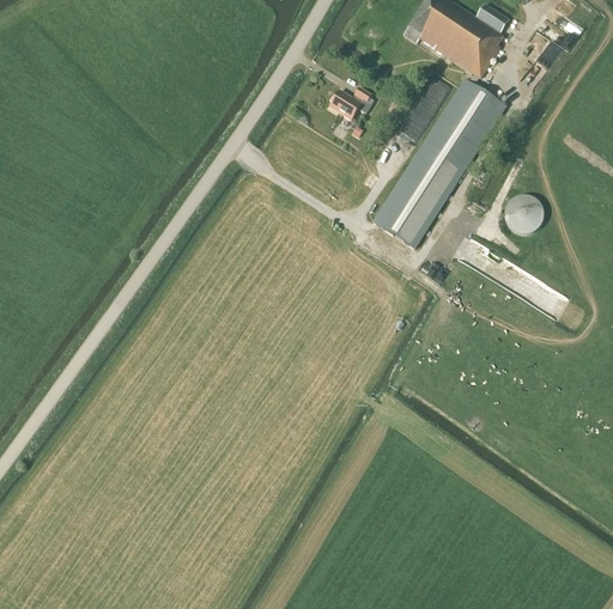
[(465,79),(374,223),(413,248),(505,105),(473,85),(479,77),(480,78),(499,47),(498,46),(504,35),(499,32),(508,19),(485,4),(477,17),(450,0),(425,0),(424,2),(424,1),(414,16),(408,26),(404,35),(417,43),(420,37),(423,38),(422,40),(474,73),(468,81),(465,79)]
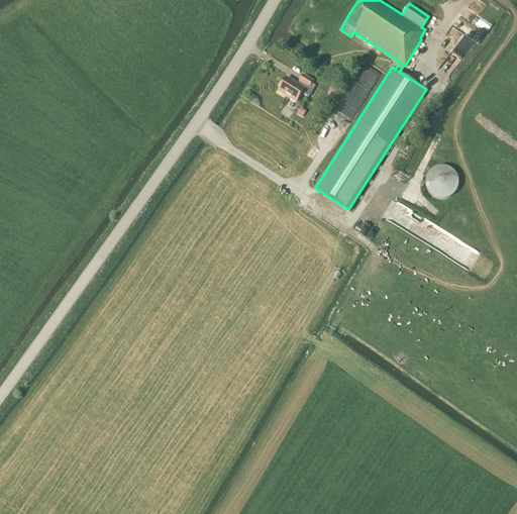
[(357,70),(347,89),(365,98),(380,70),(365,63),(360,71),(357,70)]
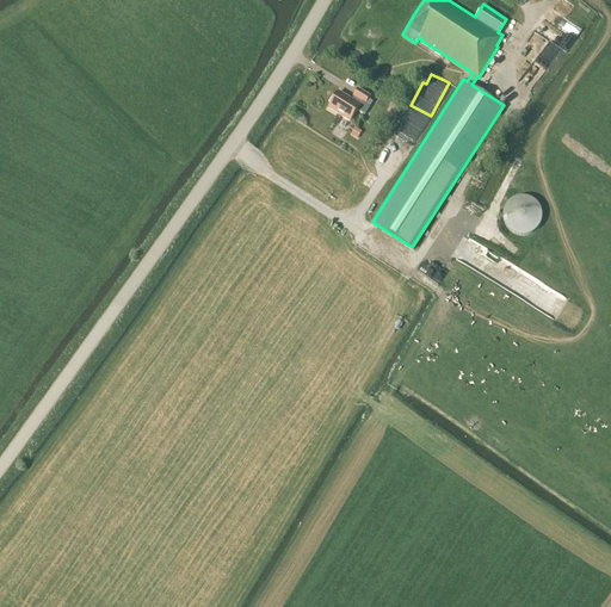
[(352,98),(339,90),(328,106),(350,119),(356,109),(364,113),(372,100),(368,98),(370,94),(358,87),(353,94),(352,98)]
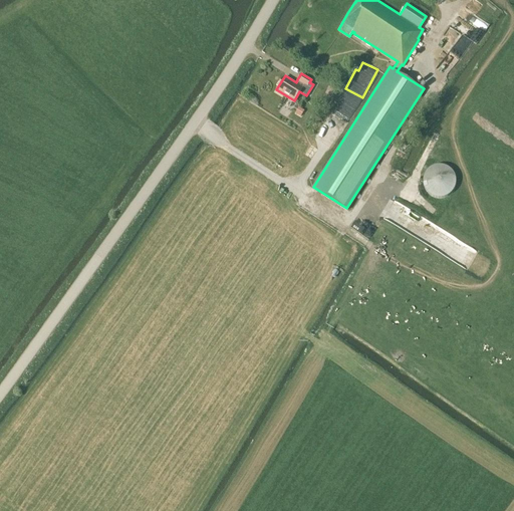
[(298,105),(295,111),(301,114),(304,108),(298,105)]
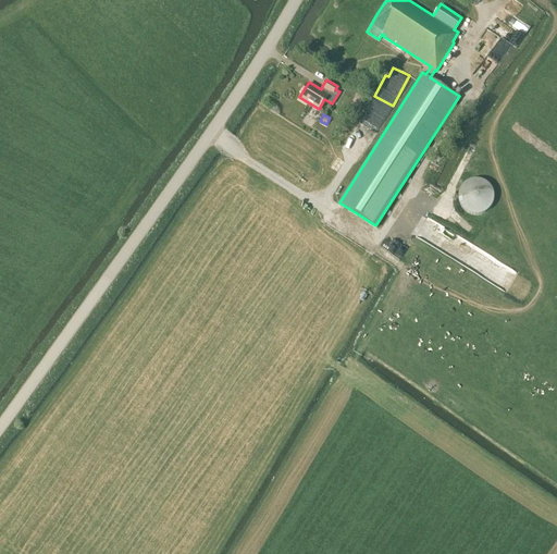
[(458,196),(458,199),(459,202),(461,206),(465,208),(467,210),(469,212),(472,213),(475,213),(479,213),(482,212),(484,211),(487,209),(490,207),(491,205),(493,201),(493,198),(494,194),(493,191),(492,187),(490,184),(486,181),(484,180),(480,179),(477,177),(472,177),(469,179),(466,181),(462,184),(460,186),(459,189),(458,193),(458,196)]
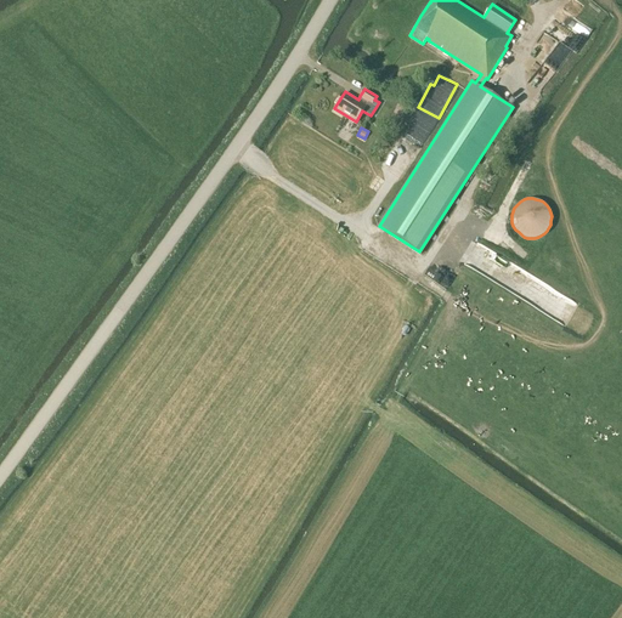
[(535,293),(531,300),(536,302),(541,294),(544,296),(550,283),(536,276),(529,290),(535,293)]
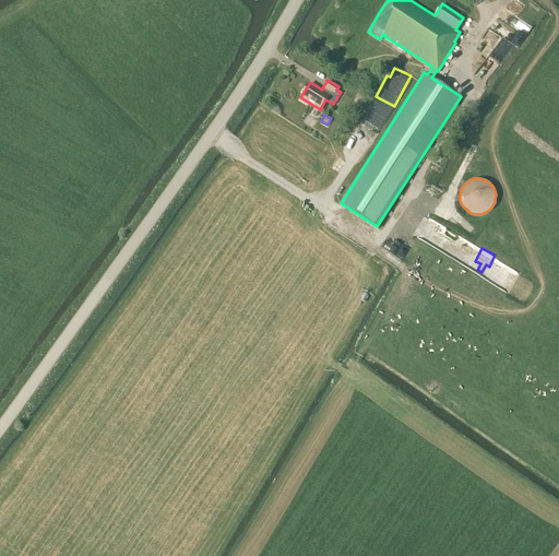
[(512,284),(519,268),(500,261),(495,278),(512,284)]
